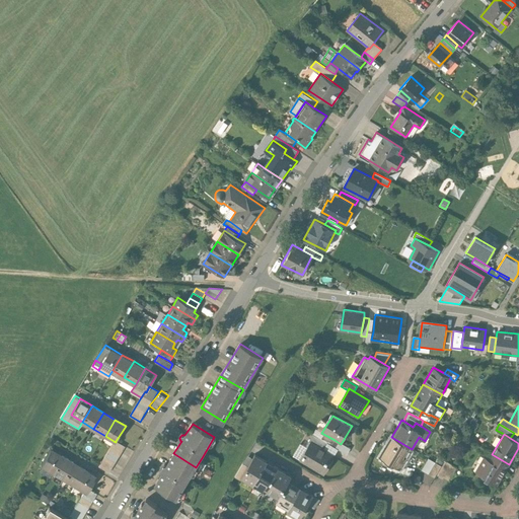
[(323,449),(326,443),(313,435),(310,441),(312,442),(323,449)]
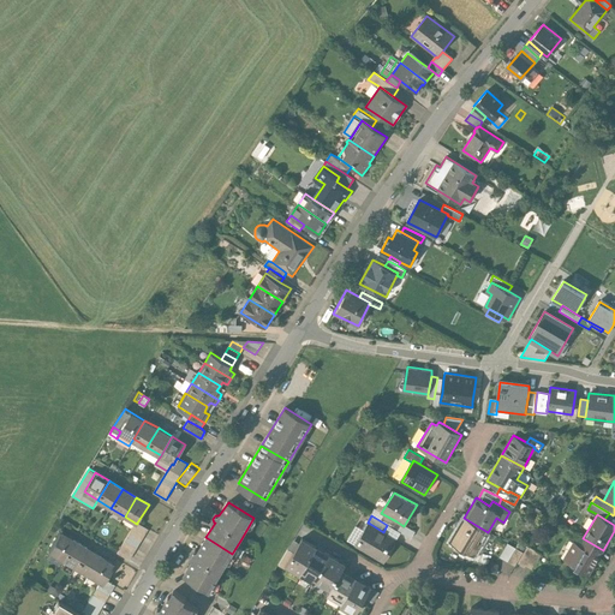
[(488,532),(464,518),(451,541),(464,548),(461,553),(472,559),(488,532)]
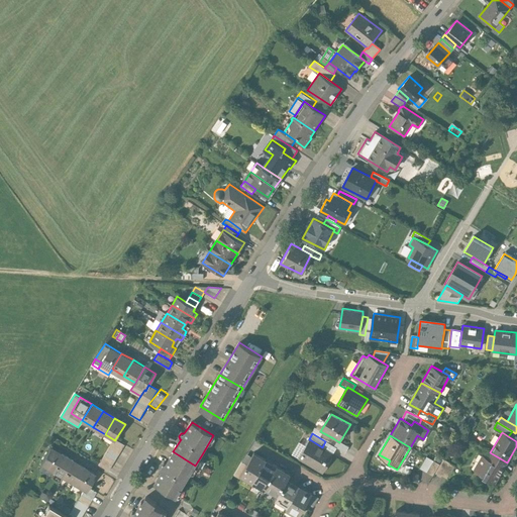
[(339,442),(333,438),(330,444),(336,447),(345,453),(348,447),(339,442)]
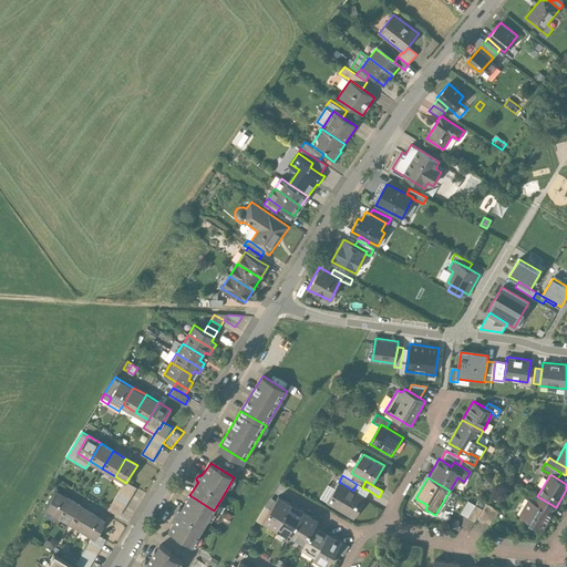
[(126,483),(124,482),(109,509),(119,515),(135,487),(126,482),(126,483)]
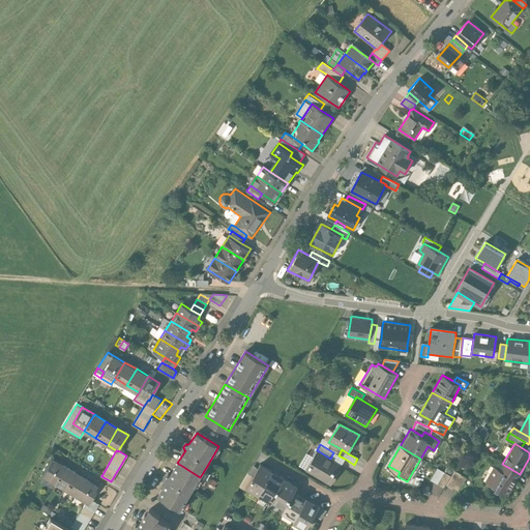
[(330,459),(319,451),(315,459),(308,469),(307,471),(331,484),(343,466),(342,465),(330,459)]
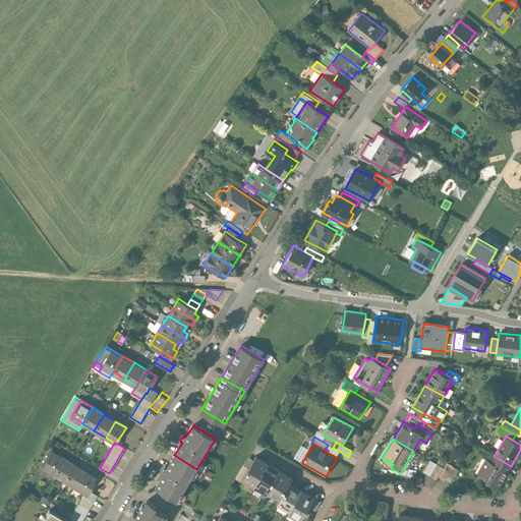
[(328,445),(325,451),(336,457),(339,451),(333,448),(328,445)]
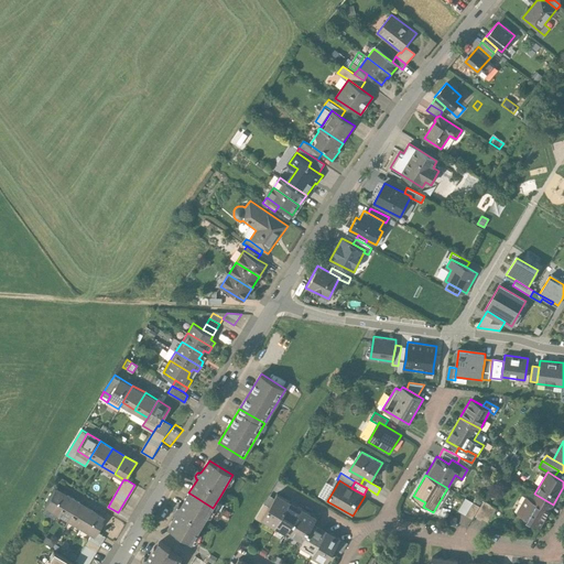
[(321,495),(328,499),(335,488),(326,484),(321,495)]
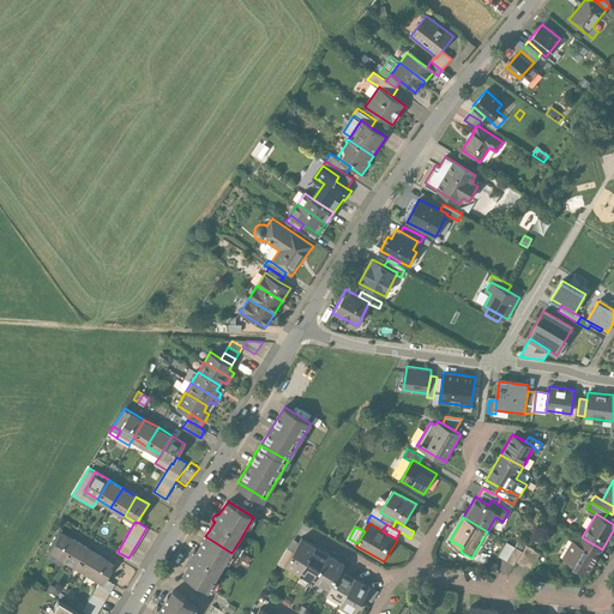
[(73,539),(60,531),(49,551),(61,558),(73,539)]
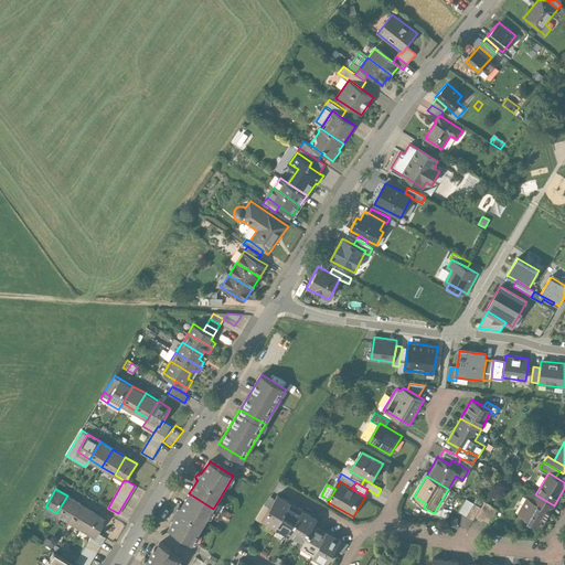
[(213,509),(189,493),(181,507),(180,507),(178,507),(176,511),(176,513),(177,513),(169,528),(192,542),(213,509)]
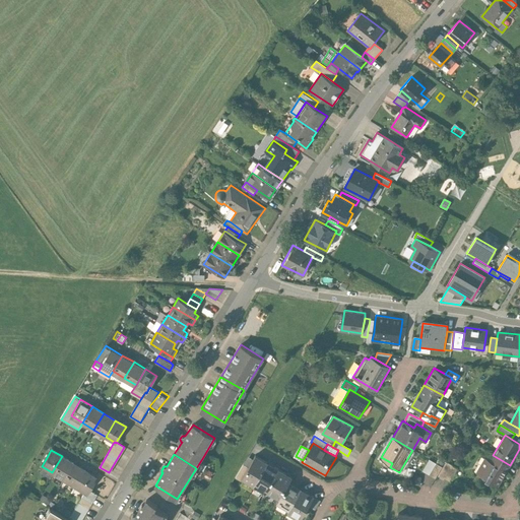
[(269,462),(257,455),(254,460),(243,478),(255,485),(269,462)]
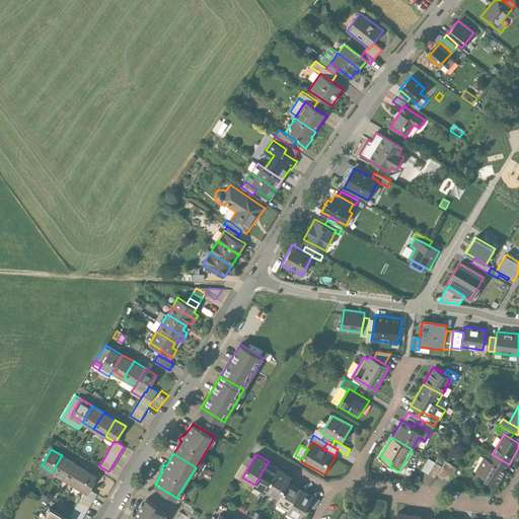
[(509,464),(492,454),(488,460),(485,458),(475,472),(497,485),(509,464)]
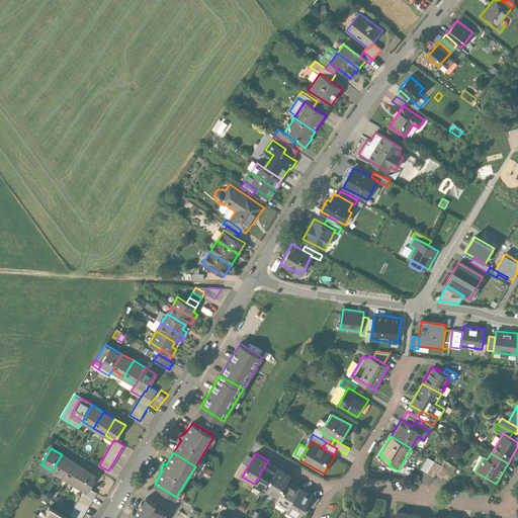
[(73,461),(62,454),(52,470),(64,478),(73,461)]
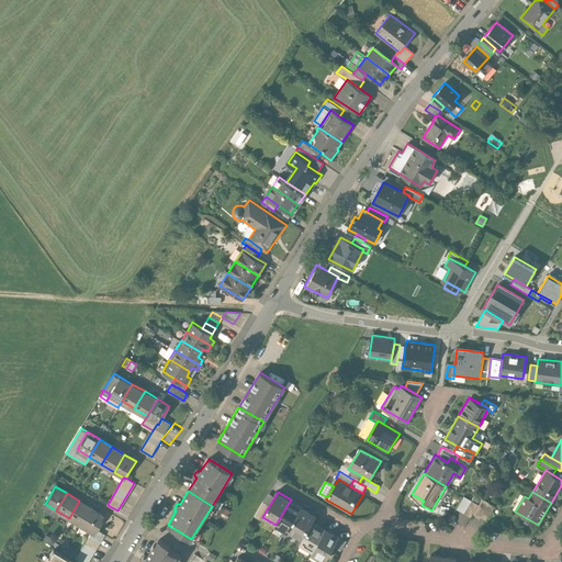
[(262,517),(274,497),(269,493),(255,517),(260,520),(262,517)]
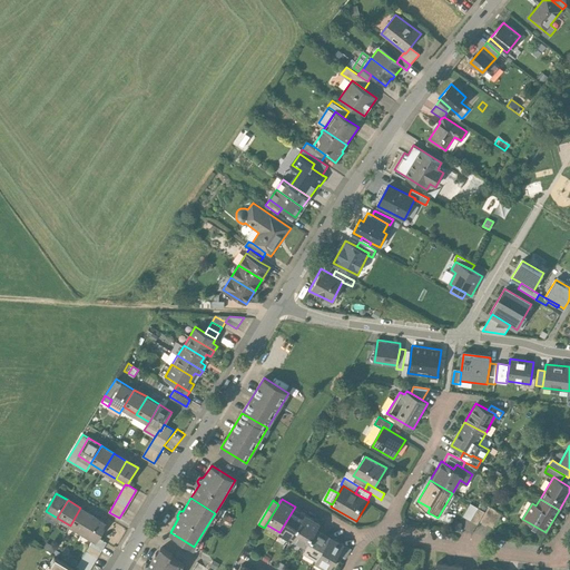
[(478,509),(470,504),(463,517),(470,521),(478,509)]
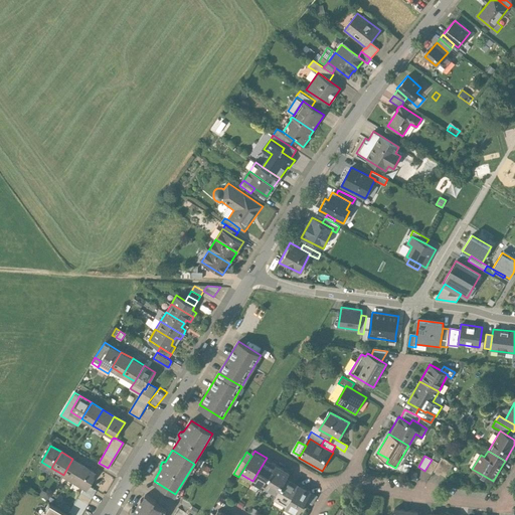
[(439,464),(434,472),(440,475),(441,474),(446,477),(454,464),(443,457),(439,464)]
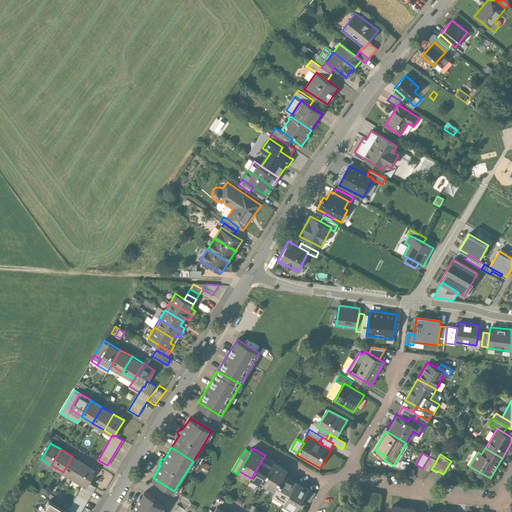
[(276,462),(265,455),(251,478),(263,485),(276,462)]
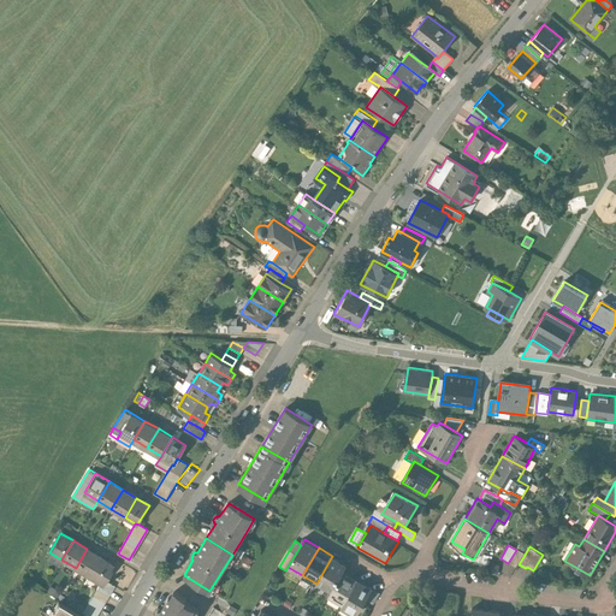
[(101,557),(87,549),(76,568),(89,576),(101,557)]
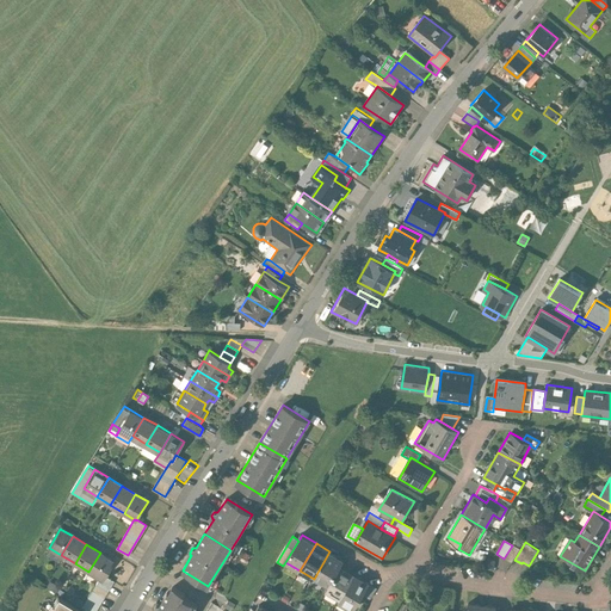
[(520,550),(512,545),(504,559),(512,563),(514,560),(520,550)]
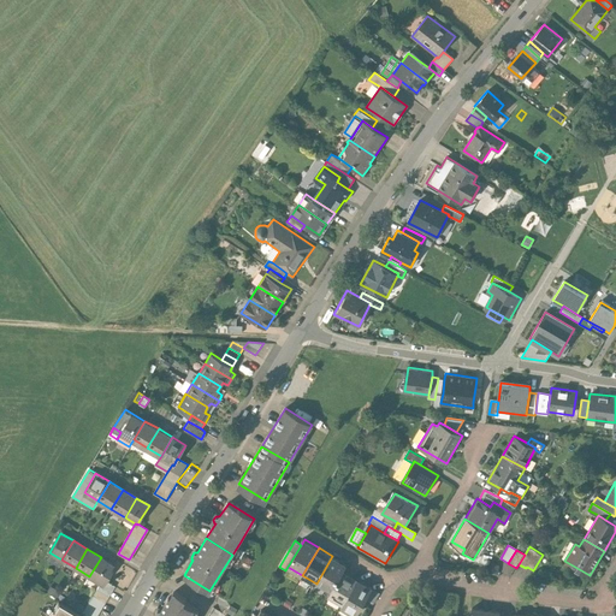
[(347,566),(332,556),(317,584),(330,592),(343,570),(347,566)]
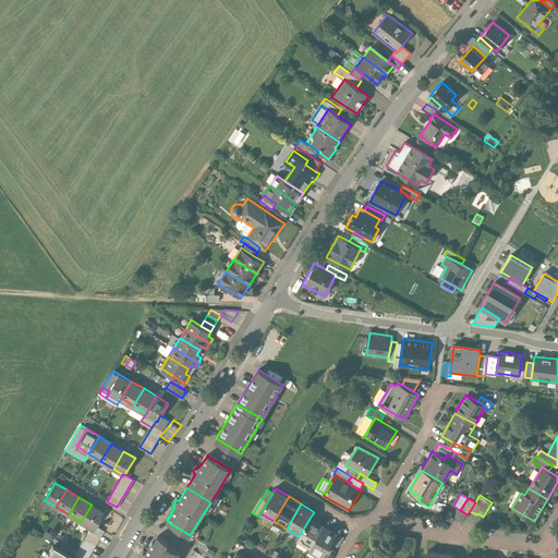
[(102,511),(92,505),(81,522),(89,528),(93,530),(94,526),(102,511)]
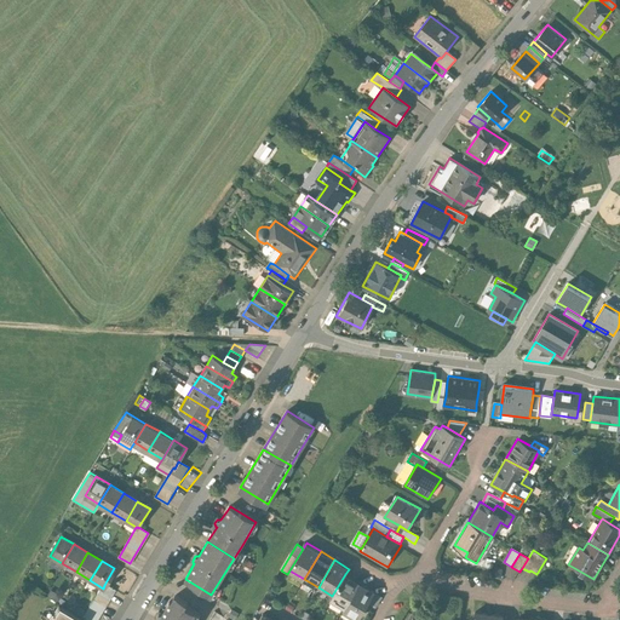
[(360,583),(345,574),(332,596),(329,601),(344,609),(360,583)]
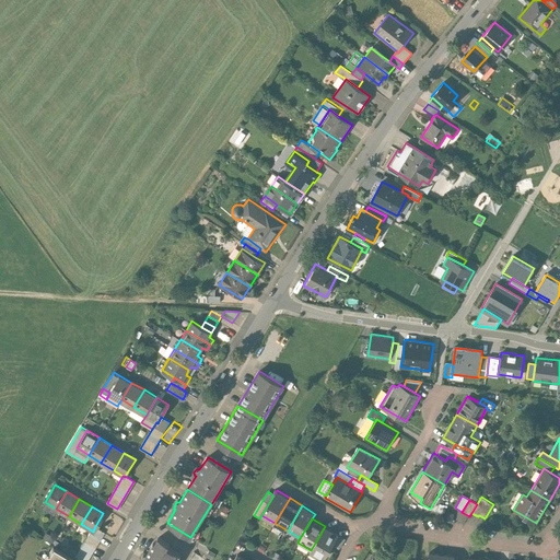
[(337,534),(325,526),(311,550),(310,552),(322,559),(328,550),(336,535),(337,534)]
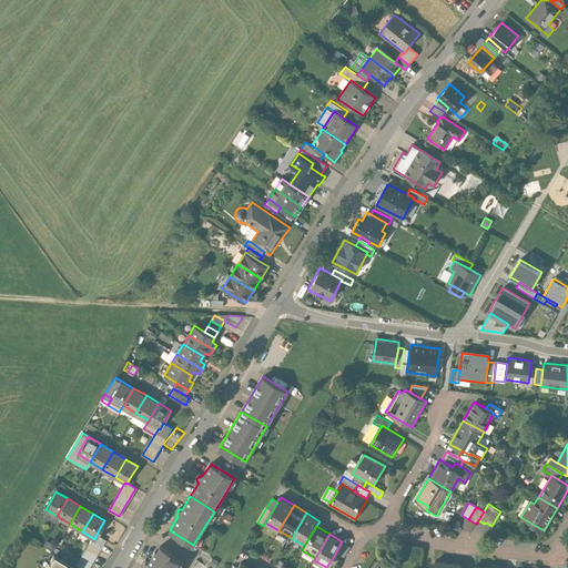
[(94,539),(91,537),(75,564),(82,567),(88,567),(104,540),(95,536),(94,539)]
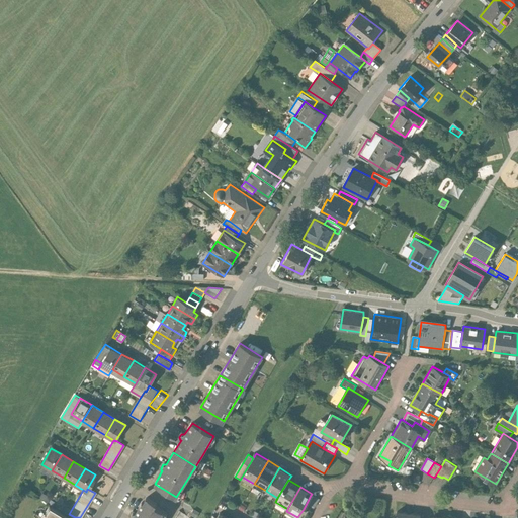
[(51,498),(41,493),(39,498),(48,503),(51,498)]
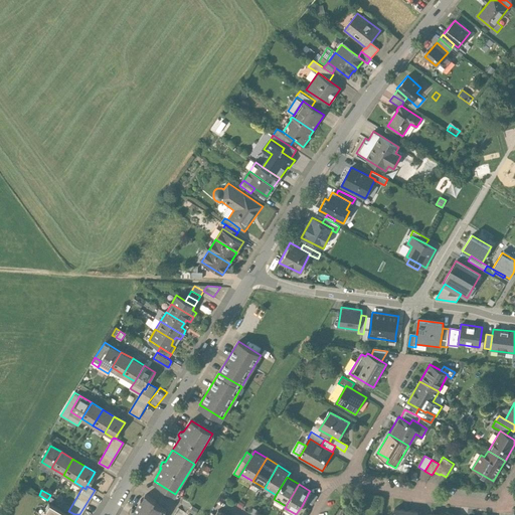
[(131,514),(162,514),(164,513),(163,509),(154,504),(155,500),(147,495),(145,496),(143,499),(141,500),(134,510),(133,510),(131,513),(131,514)]
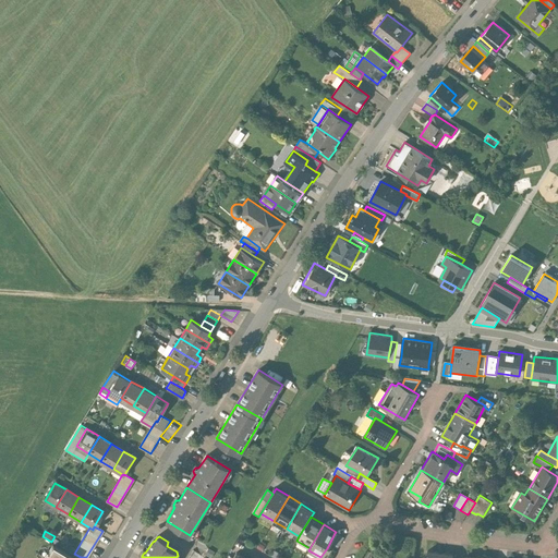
[(73,557),(52,546),(45,557),(73,557)]
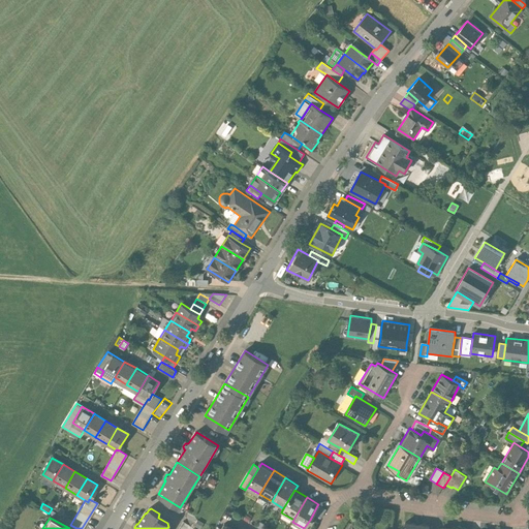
[(204,524),(198,520),(195,525),(200,528),(204,524)]
